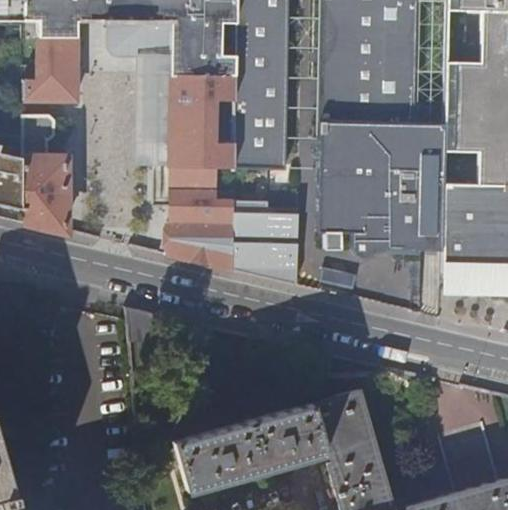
[(0,0),(0,213),(68,229),(68,157),(50,156),(49,138),(51,138),(56,134),(57,118),(51,114),(25,114),(25,149),(0,142),(0,17),(13,18),(13,12),(25,12),(25,18),(25,19),(40,19),(40,64),(40,78),(25,78),(24,98),(78,99),(78,19),(88,19),(88,0),(0,0)]
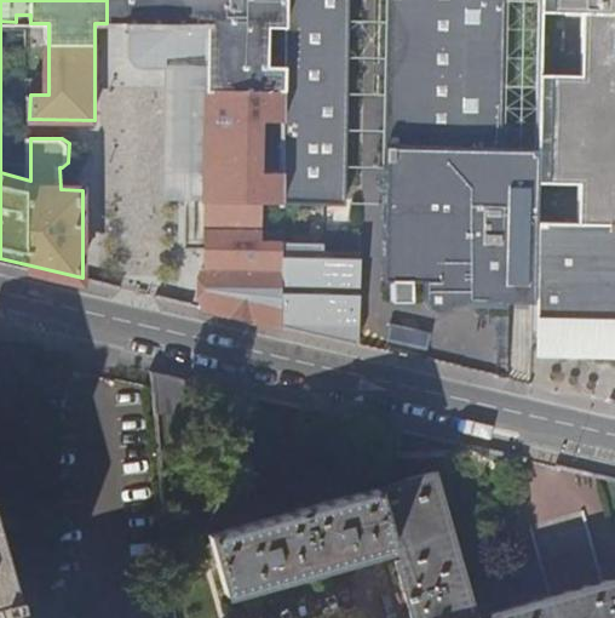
[(107,0),(107,23),(119,23),(132,23),(131,0),(107,0)]
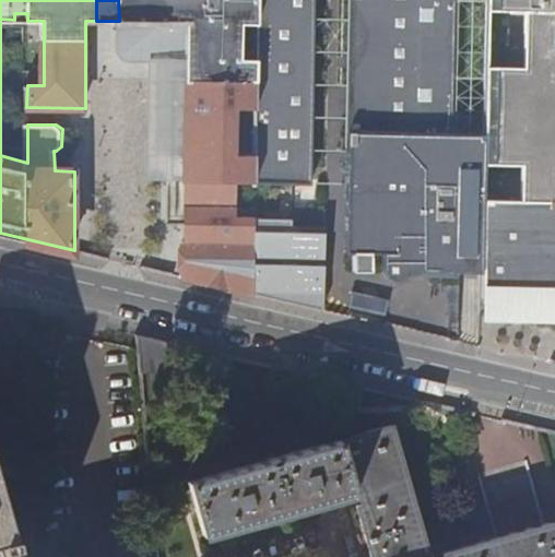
[(241,24),(260,24),(259,0),(118,0),(119,21),(118,47),(118,48),(118,49),(119,50),(119,52),(120,52),(122,56),(122,57),(125,57),(126,58),(127,58),(128,59),(130,59),(187,59),(187,179),(189,179),(188,276),(257,293),(258,217),(258,215),(239,215),(239,181),(258,181),(259,122),(259,58),(241,58),(241,24)]
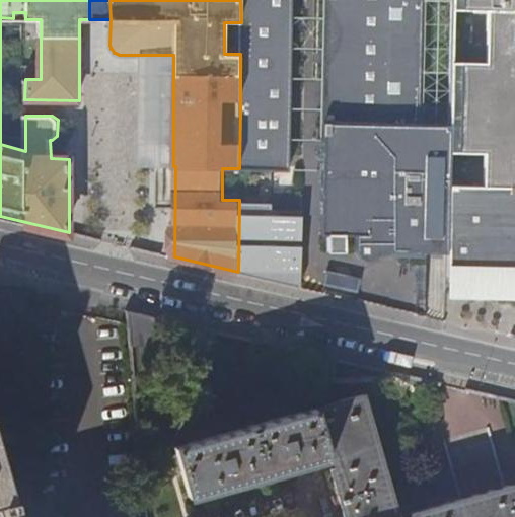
[(240,54),(239,168),(290,168),(292,0),(240,0),(241,22),(240,54)]
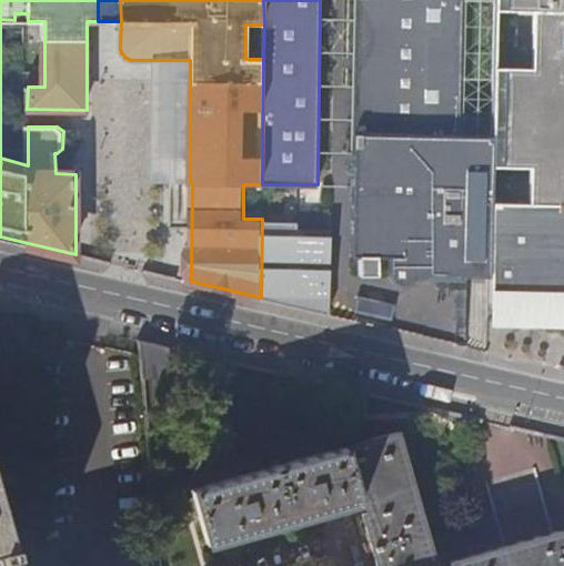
[(358,0),(355,140),(496,141),(499,79),(500,21),(500,0),(358,0)]
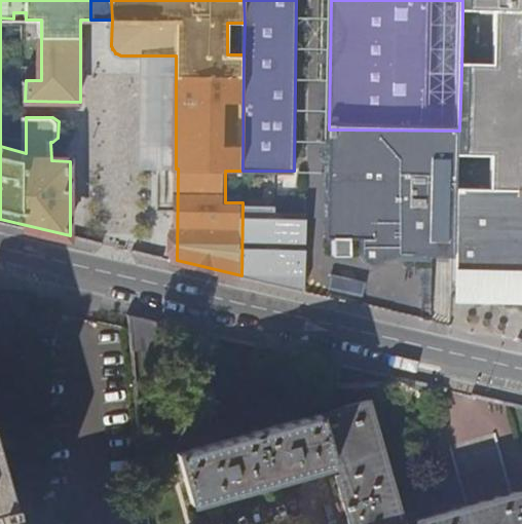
[(462,0),(462,20),(499,20),(521,20),(521,0),(462,0)]
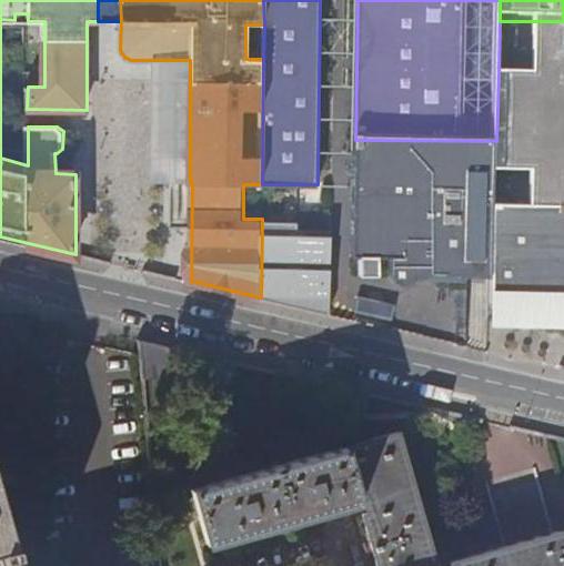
[(563,21),(540,21),(539,79),(499,79),(496,141),(496,177),(537,177),(537,214),(563,214),(563,21)]
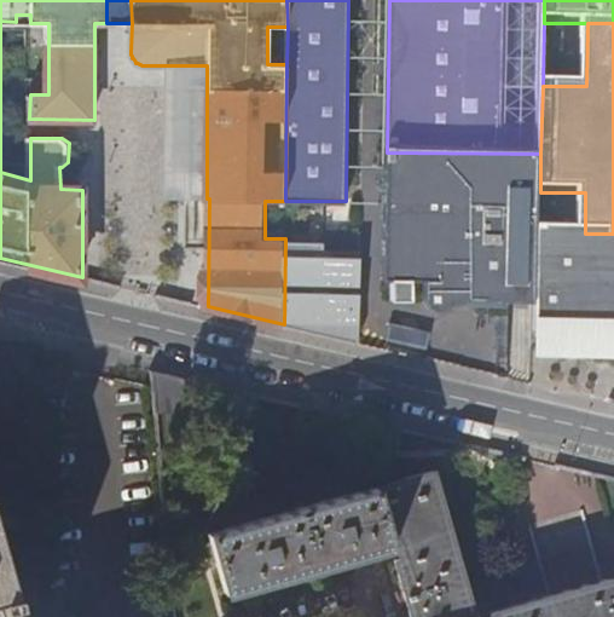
[(474,297),(538,298),(539,232),(540,192),(540,154),(387,153),(387,201),(384,276),(428,277),(428,292),(429,301),(434,306),(440,307),(459,299),(474,297)]
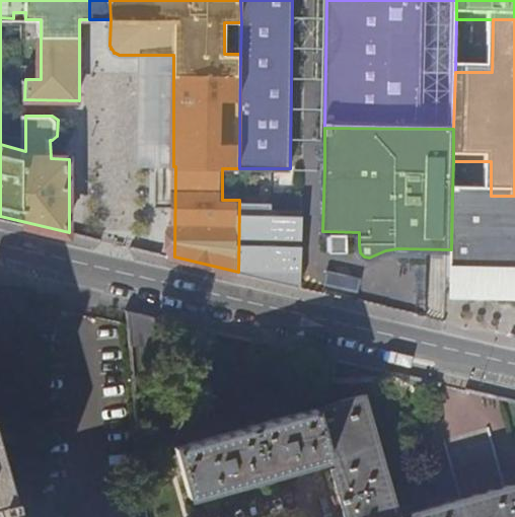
[(514,196),(491,196),(452,195),(451,249),(447,300),(514,301),(514,196)]
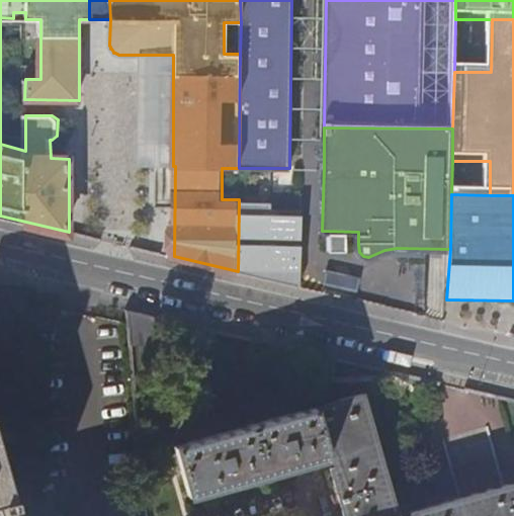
[(239,201),(238,271),(302,285),(302,210),(271,209),(271,203),(239,201)]
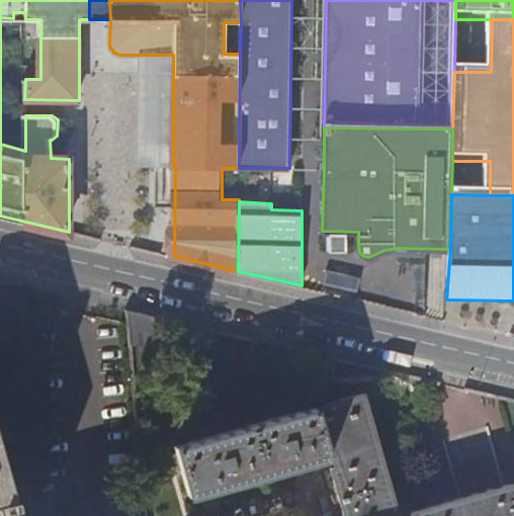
[(362,276),(329,269),(326,282),(359,290),(362,276)]
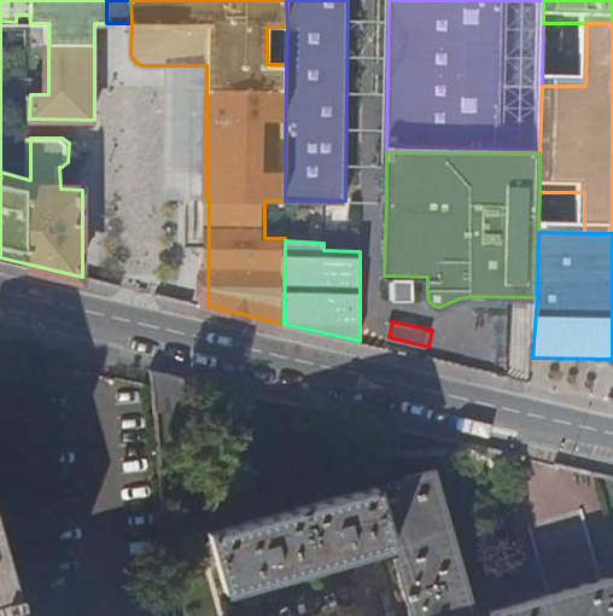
[(187,376),(156,368),(159,408),(190,406),(187,376)]
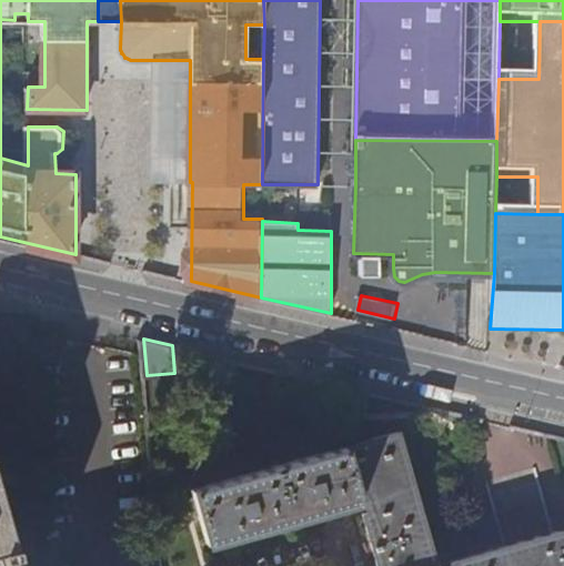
[(563,529),(453,561),(454,565),(440,565),(402,430),(195,488),(211,542),(368,497),(372,511),(366,512),(381,565),(563,565),(563,529)]
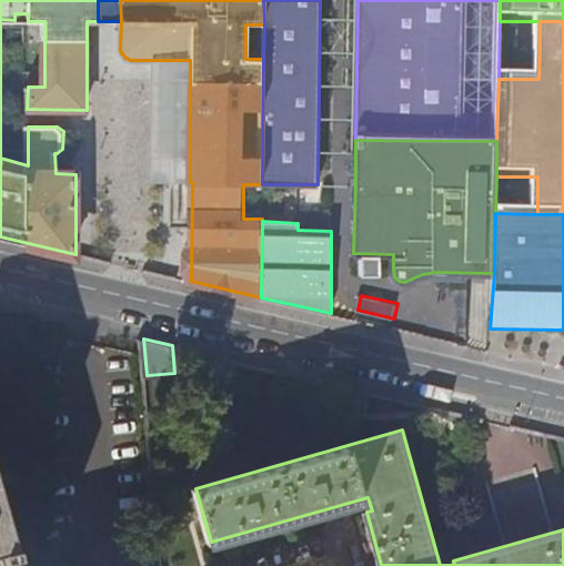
[(19,542),(0,475),(0,565),(20,565),(17,552),(23,549),(21,541),(19,542)]
